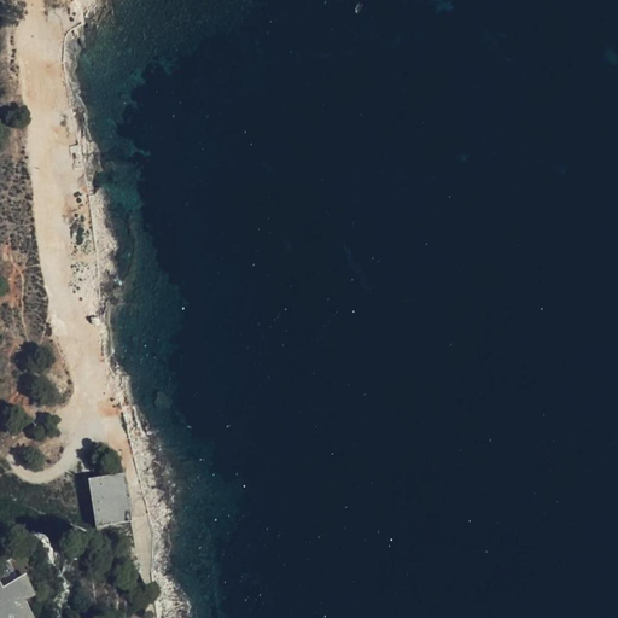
[(88,478),(98,535),(108,534),(106,524),(132,520),(124,473),(88,478)]
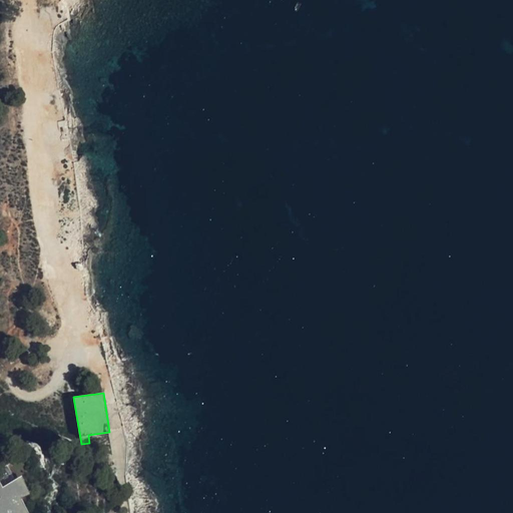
[(101,458),(91,449),(85,455),(96,464),(101,458)]
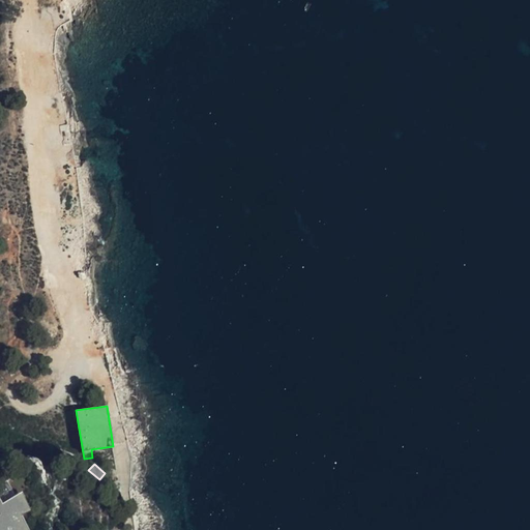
[(7,480),(4,482),(12,497),(17,495),(7,480)]
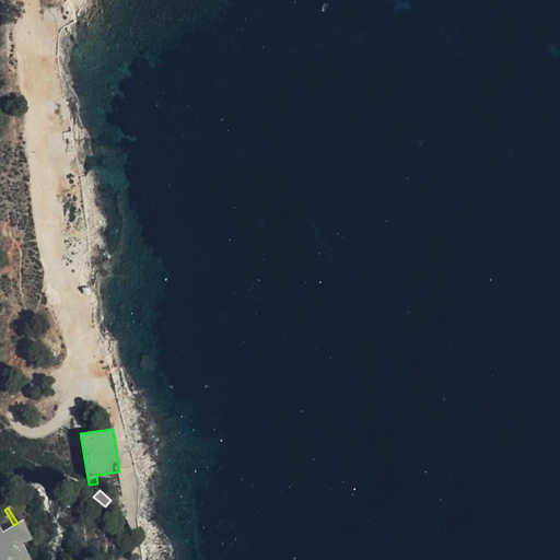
[(0,559),(30,559),(23,544),(28,540),(19,522),(13,525),(4,510),(0,512),(0,559)]
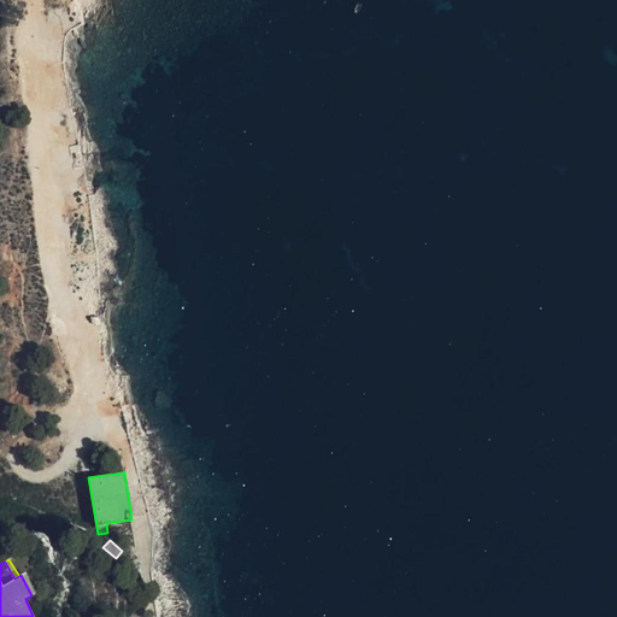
[(25,573),(21,575),(31,595),(36,593),(25,573)]
